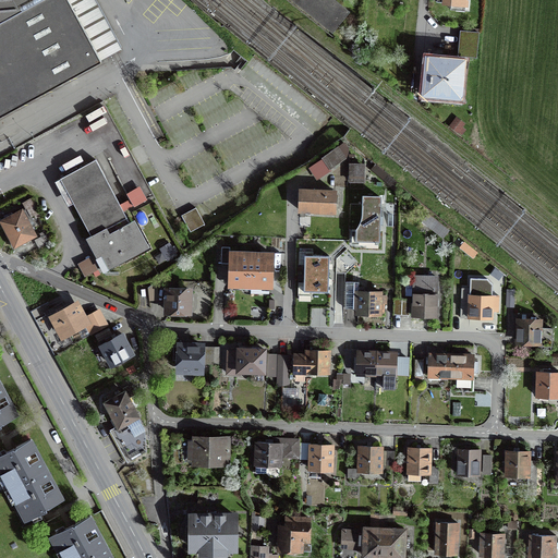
[(0,0),(0,113),(101,61),(100,59),(69,0),(0,0)]
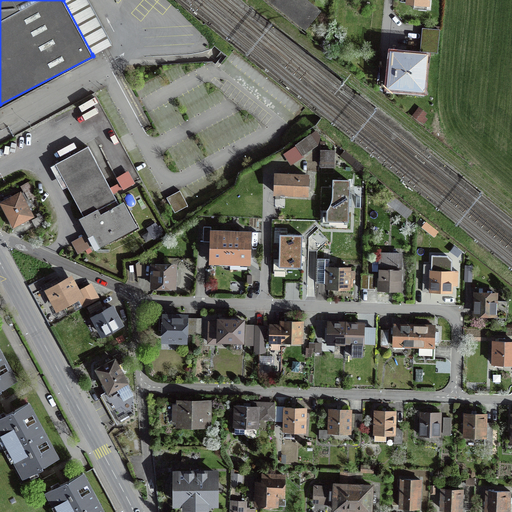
[(105,47),(111,44),(87,0),(63,0),(92,54),(105,47)]
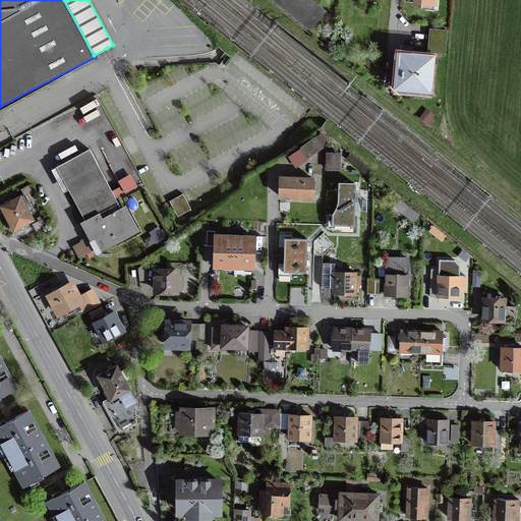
[(312,0),(273,0),(310,31),(326,11),(312,0)]
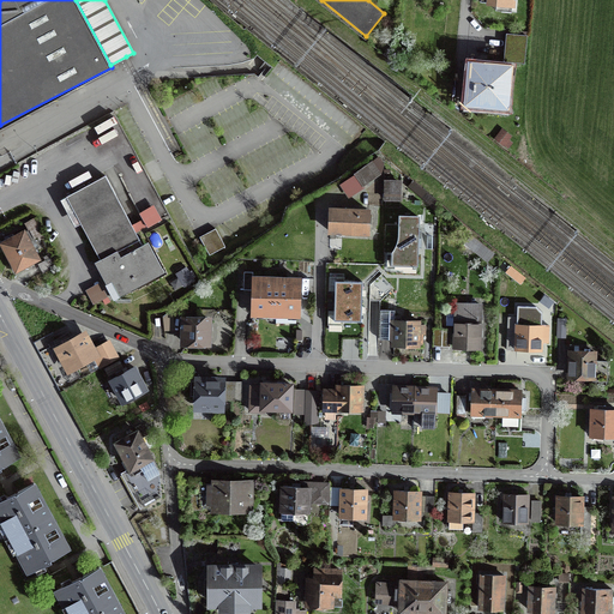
[(510,5),(497,4),(495,11),(516,12),(517,0),(512,0),(513,1),(510,5)]
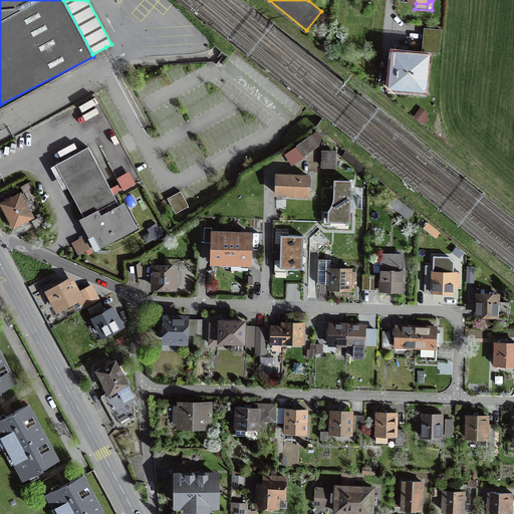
[(425,28),(424,39),(440,40),(441,30),(425,28)]
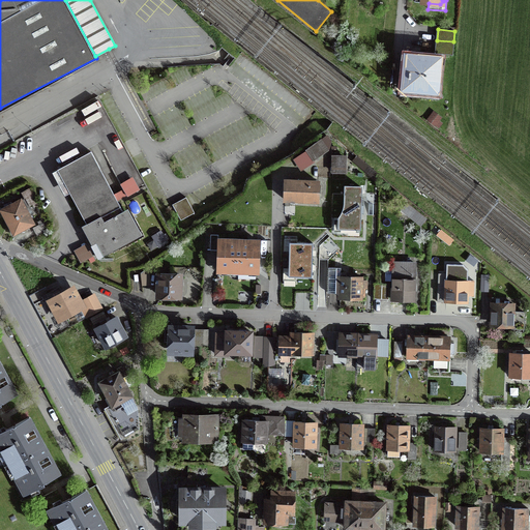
[(436,53),(452,54),(453,41),(437,40),(436,53)]
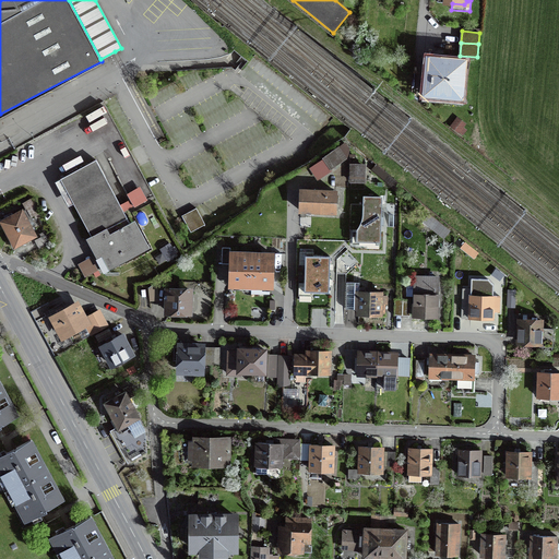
[(425,93),(443,95),(443,102),(460,104),(464,61),(428,58),(425,93)]
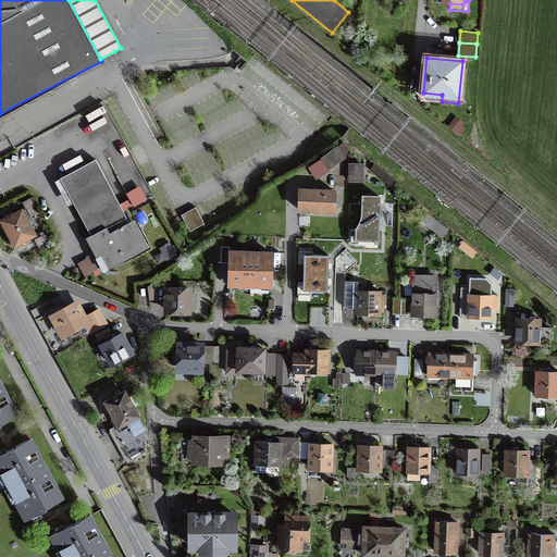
[(96,115),(79,125),(87,138),(103,128),(96,115)]
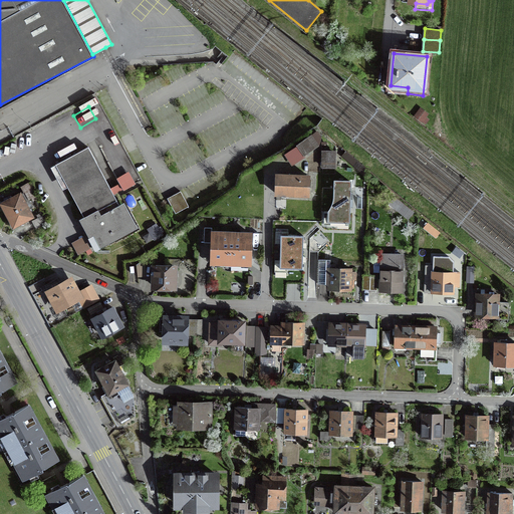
[(320,147),(321,137),(316,132),(304,142),(310,147),(320,147)]
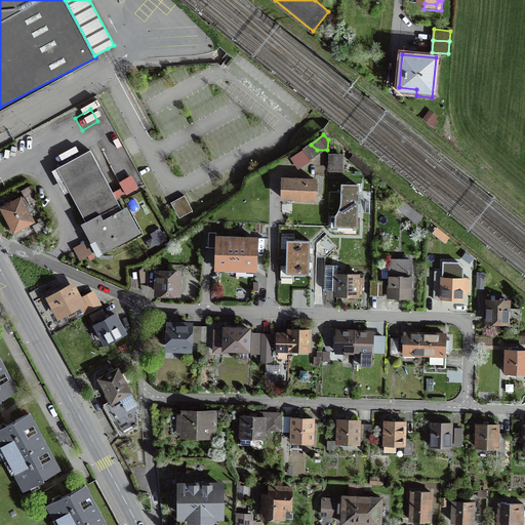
[(95,252),(97,256),(142,234),(127,207),(122,209),(90,151),(51,171),(64,195),(70,192),(85,221),(81,225),(91,244),(87,246),(92,254),(95,252)]
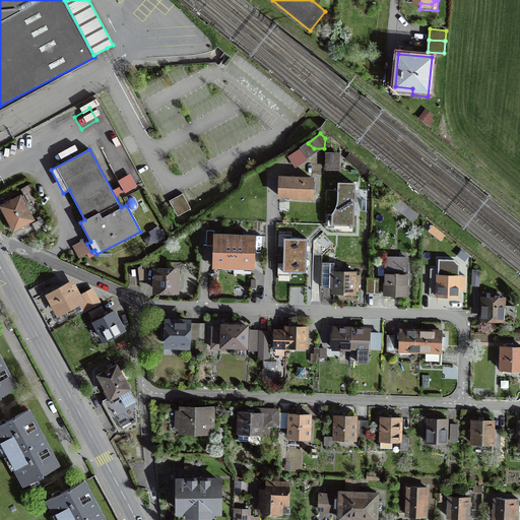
[(336,153),(326,153),(326,169),(336,169),(336,153)]
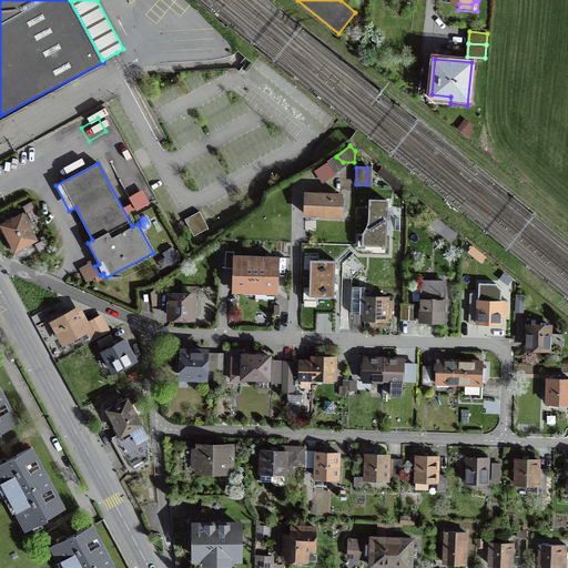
[(341,215),(341,195),(306,193),(306,204),(305,214),(341,215)]
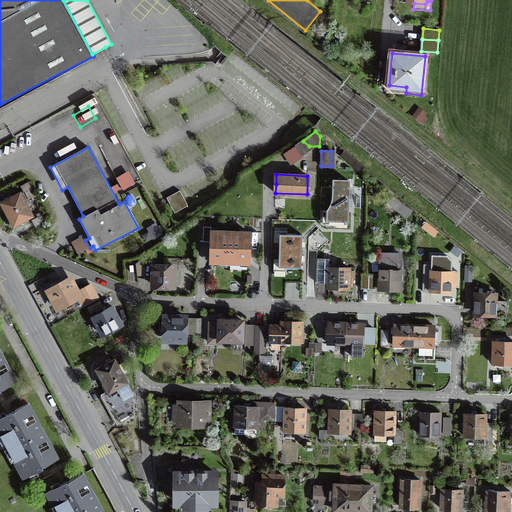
[(333,200),(328,210),(328,220),(347,220),(349,180),(334,180),(333,200)]
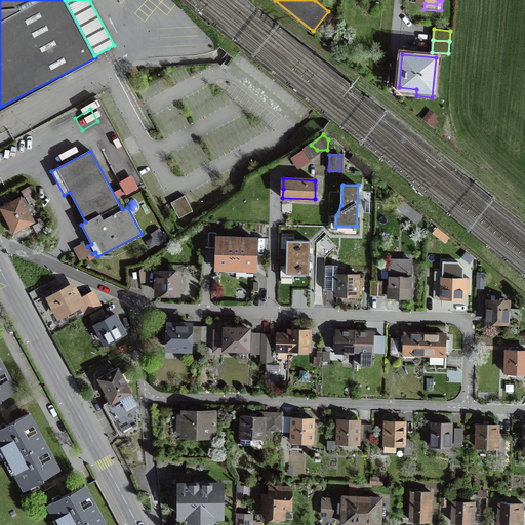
[(25,196),(0,208),(14,235),(35,224),(33,220),(29,213),(33,211),(29,203),(36,200),(29,187),(23,191),(25,196)]
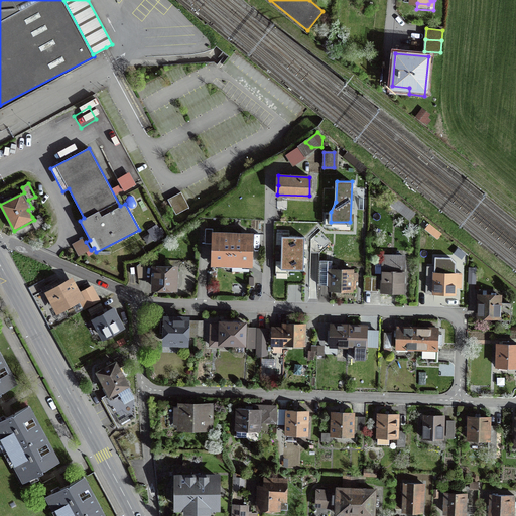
[(181,191),(167,199),(176,215),(189,207),(181,191)]
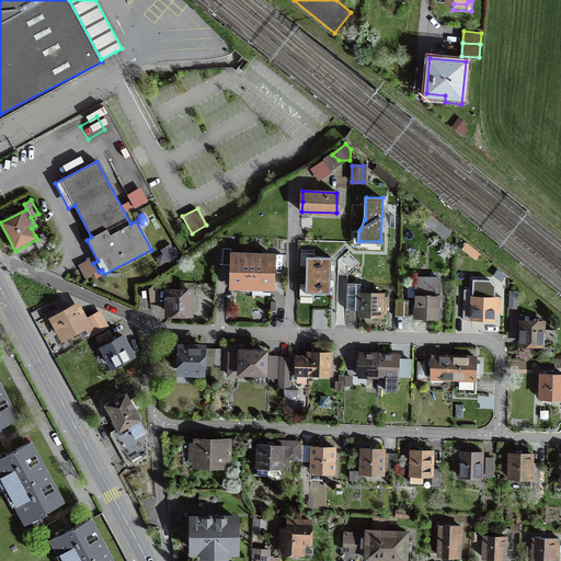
[(450,231),(432,215),(427,220),(447,236),(450,231)]
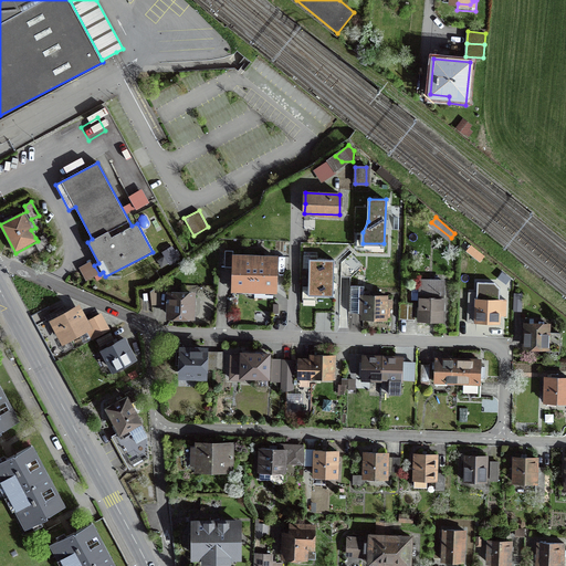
[(40,251),(53,243),(48,233),(41,237),(42,240),(37,243),(40,251)]
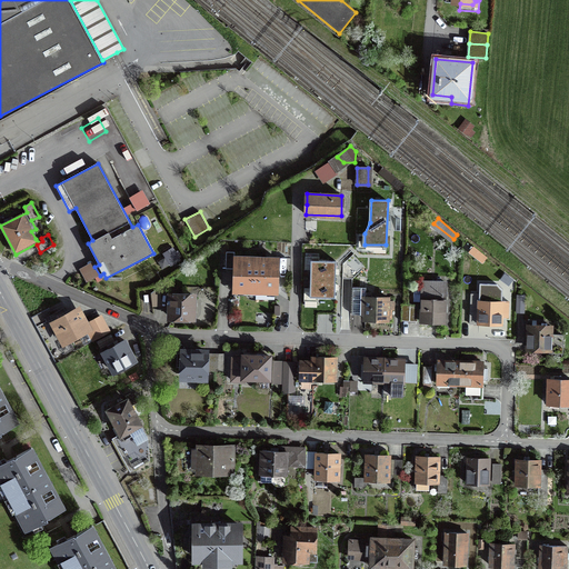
[(473,253),(482,260),(486,257),(478,249),(473,253)]
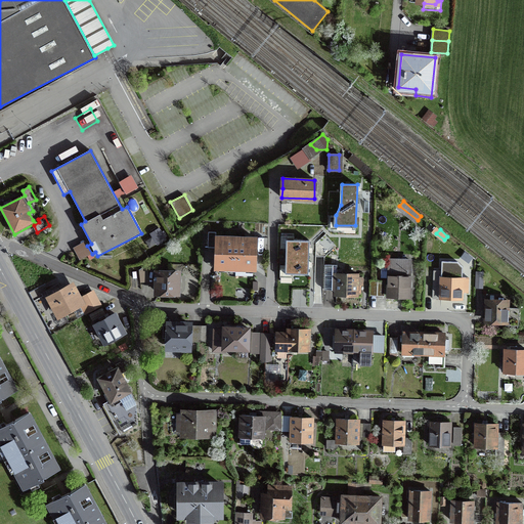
[(208,231),(208,247),(215,248),(216,232),(208,231)]
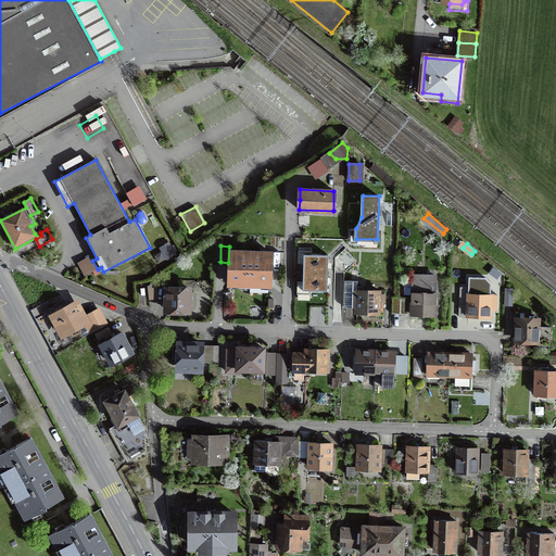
[(257,285),(270,286),(272,253),(230,251),(229,283),(242,285),(242,288),(250,290),(253,289),(257,289),(257,285)]
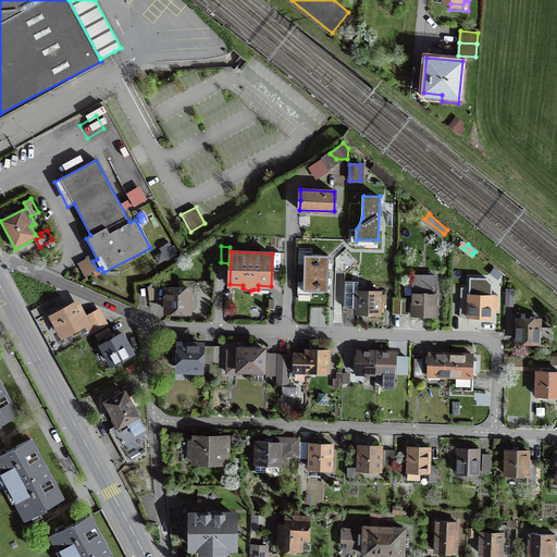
[(329,256),(305,255),(304,272),(329,273),(329,256)]
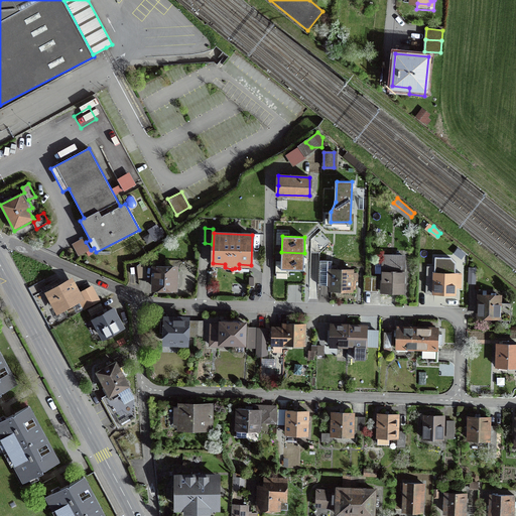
[(85,239),(73,245),(79,257),(91,250),(86,242),(85,239)]
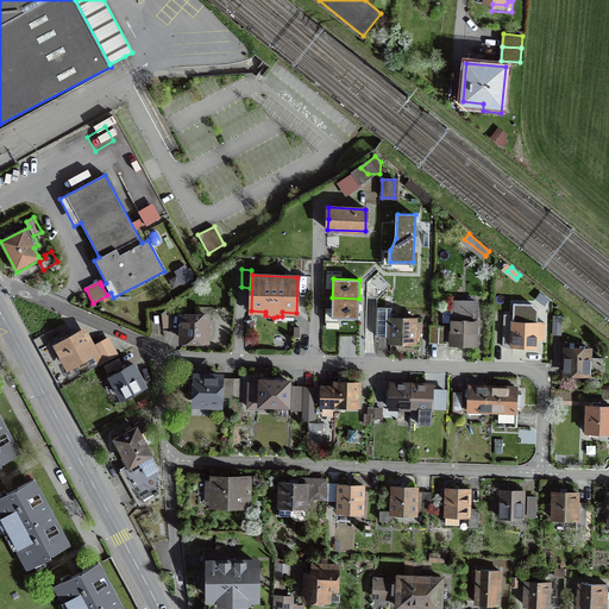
[(358,319),(359,299),(332,297),(332,318),(358,319)]
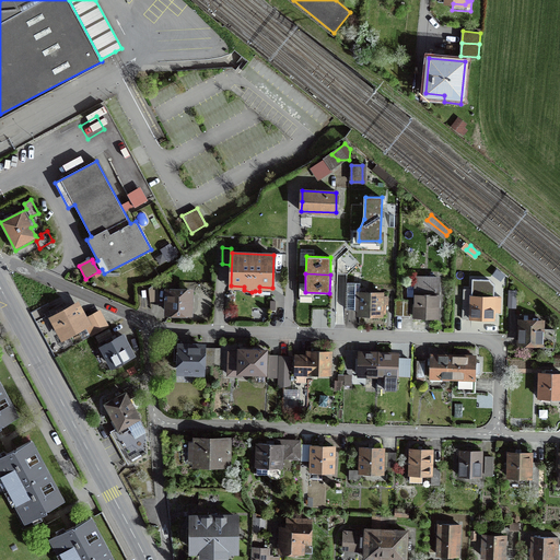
[(436,317),(439,277),(416,277),(416,280),(416,296),(415,316),(427,317),(436,317)]
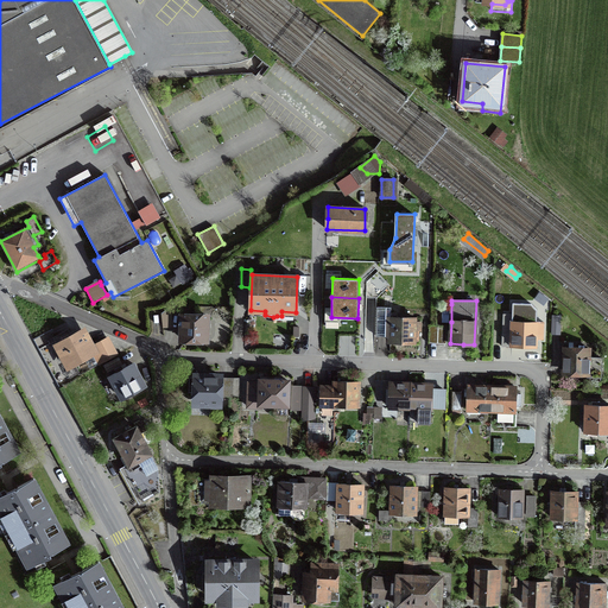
[(375,335),(375,316),(371,316),(371,302),(360,302),(359,335),(375,335)]
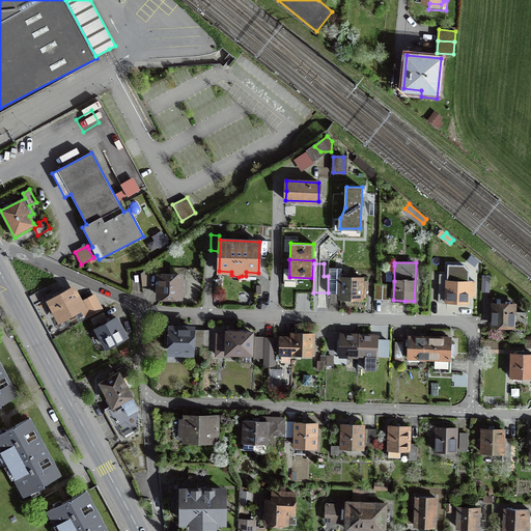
[(394,281),(394,266),(386,266),(386,281),(394,281)]
